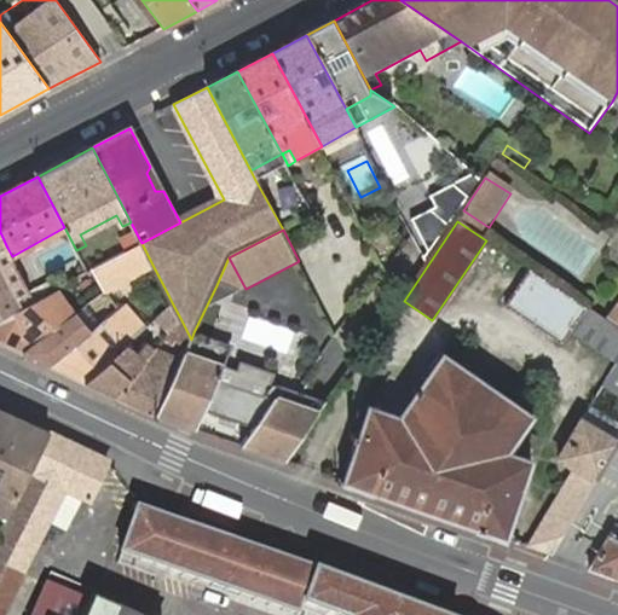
[(105,290),(152,265),(142,243),(94,268),(105,290)]
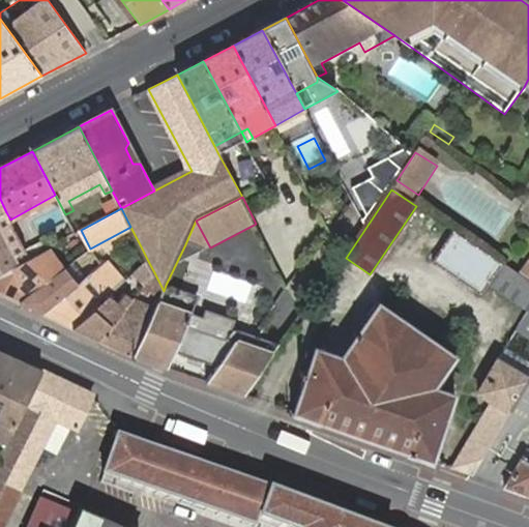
[(0,272),(29,258),(10,220),(6,212),(0,214),(0,272)]
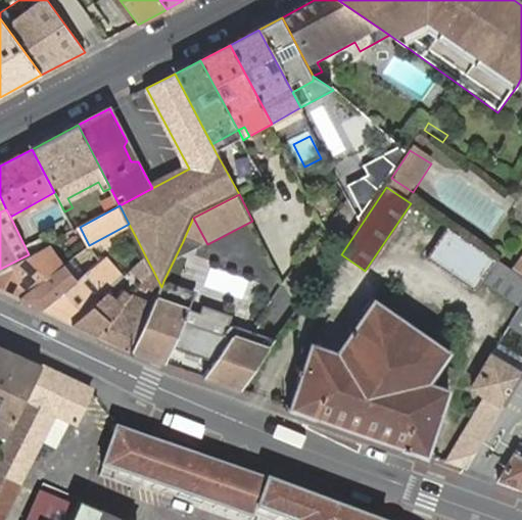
[(207,244),(193,218),(183,241),(198,248),(207,244)]
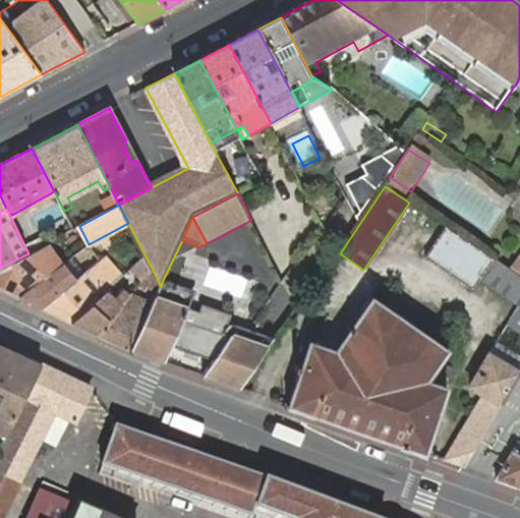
[(508,328),(519,334),(519,278),(511,274),(446,228),(425,260),(475,291),(482,281),(519,305),(519,308),(508,328)]
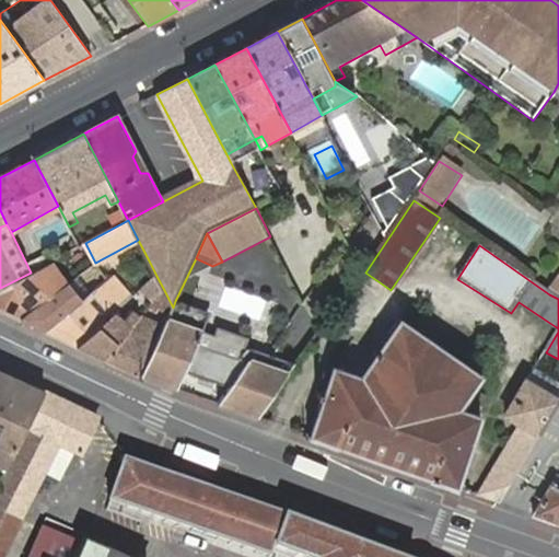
[(0,288),(0,309),(20,318),(54,293),(60,289),(66,285),(50,262),(35,270),(31,273),(0,288)]
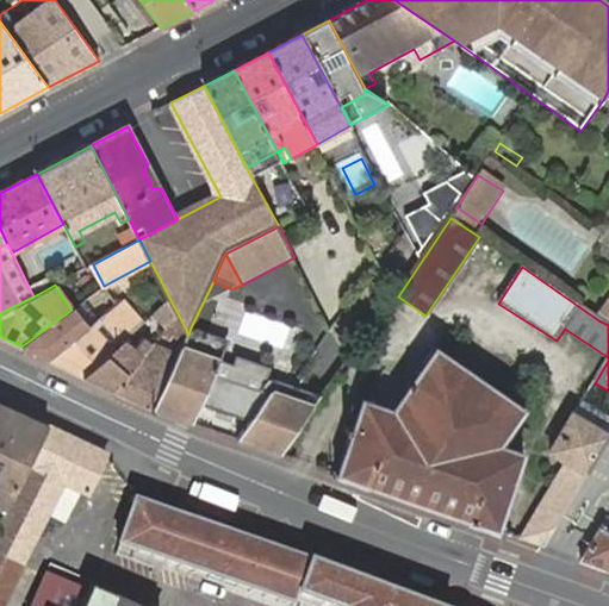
[(608,305),(598,320),(608,325),(608,305)]
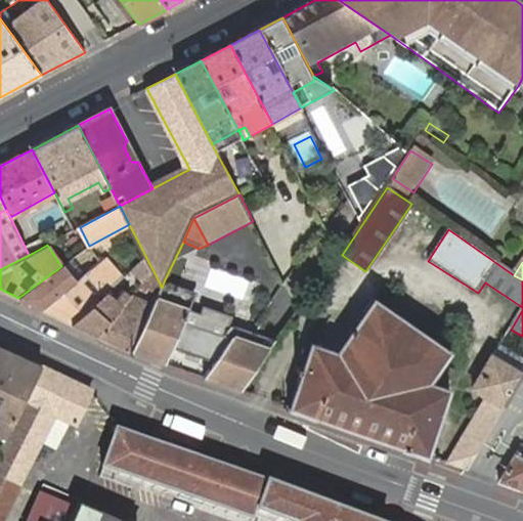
[(56,270),(70,290),(76,284),(63,264),(61,266),(56,270)]
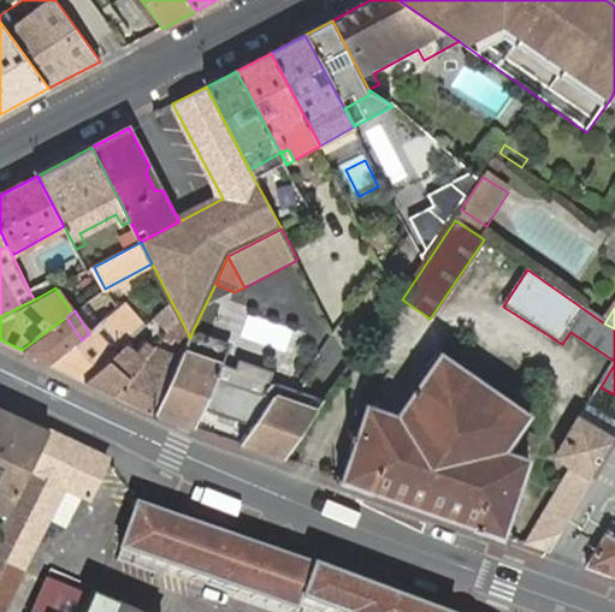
[(49,364),(84,381),(129,344),(139,337),(149,326),(143,318),(123,332),(113,316),(89,333),(82,340),(49,364)]
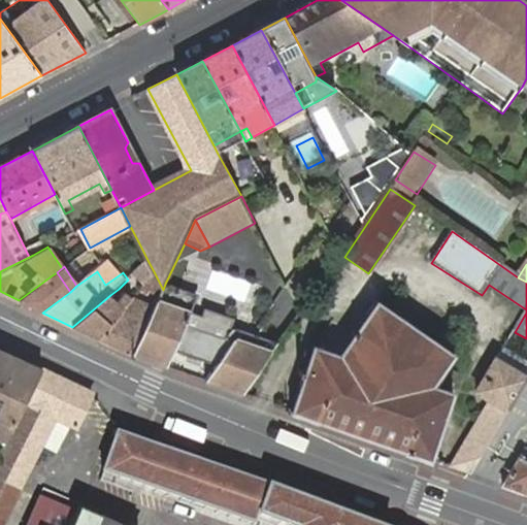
[(51,276),(19,300),(42,313),(70,292),(57,272),(51,276)]
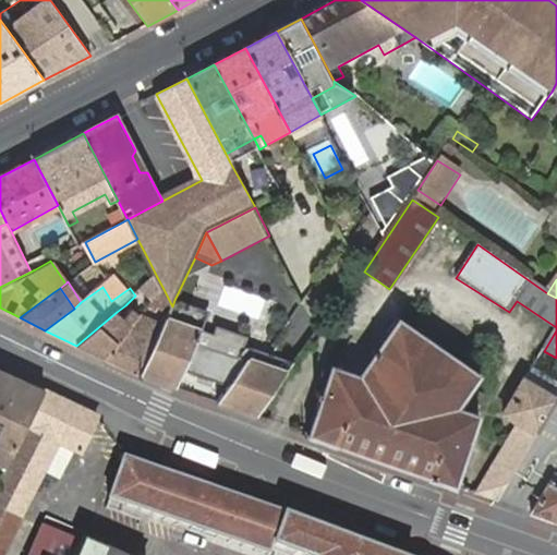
[(241,360),(197,344),(200,338),(204,332),(208,320),(212,313),(174,300),(172,306),(164,325),(141,375),(177,388),(184,371),(231,387),(219,403),(258,418),(297,364),(250,347),(241,360)]
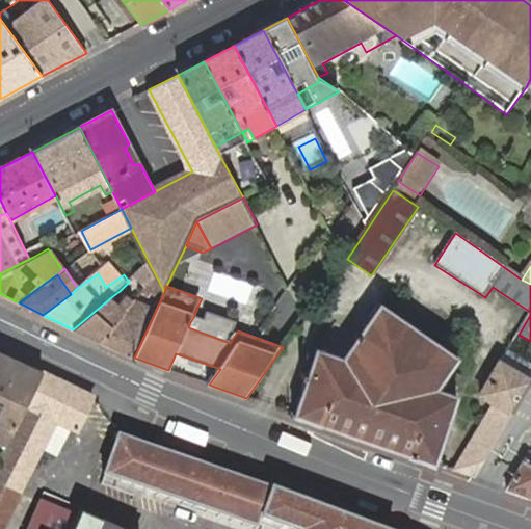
[(120,291),(111,297),(118,303),(126,295),(120,291)]
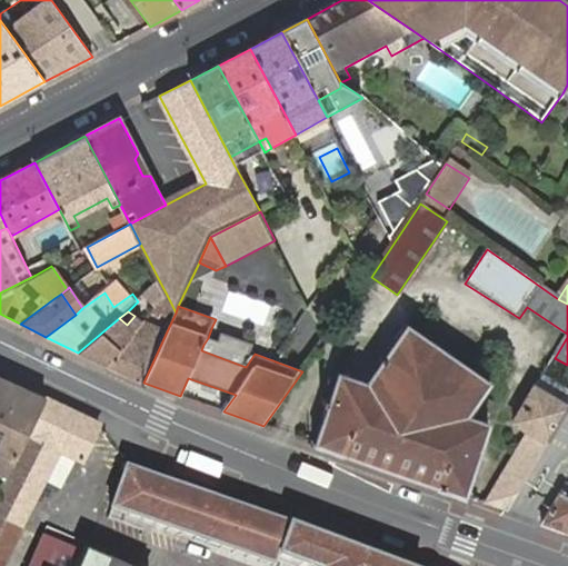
[(78,353),(107,366),(143,321),(135,316),(127,325),(119,318),(78,353)]
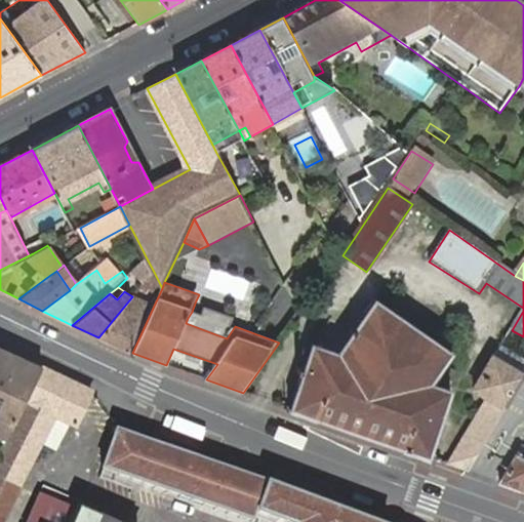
[(98,337),(132,353),(154,306),(132,296),(98,337)]
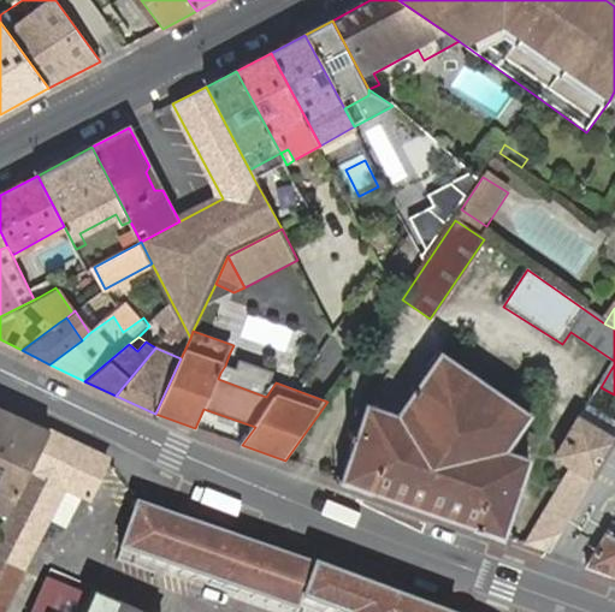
[(341,480),(503,538),(530,459),(510,452),(534,416),(443,351),(398,414),(368,405),(341,480)]
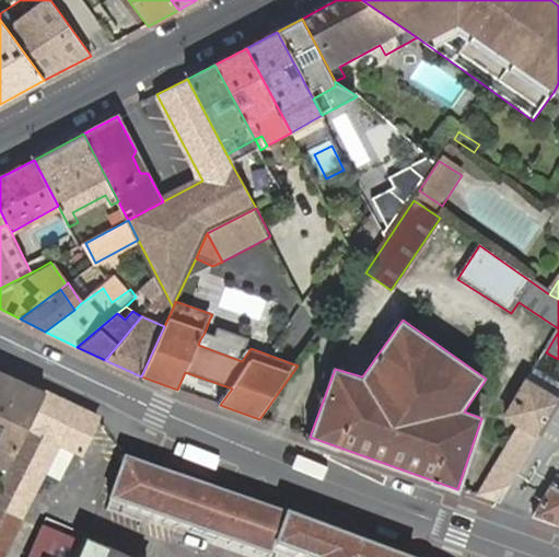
[(527,383),(558,402),(558,359),(546,352),(527,383)]
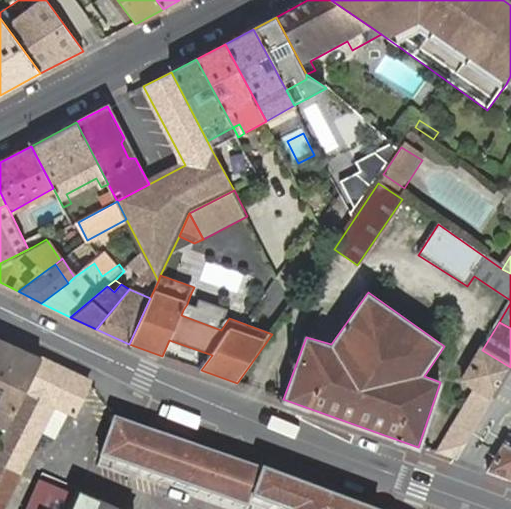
[(13,347),(0,340),(0,429),(5,432),(18,405),(41,360),(13,347)]
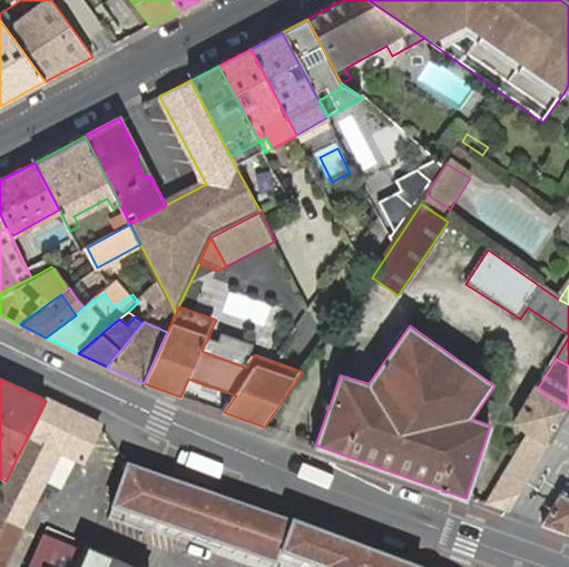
[(487,505),(507,512),(568,412),(568,409),(537,390),(516,423),(531,433),(513,463),(512,463),(487,505)]
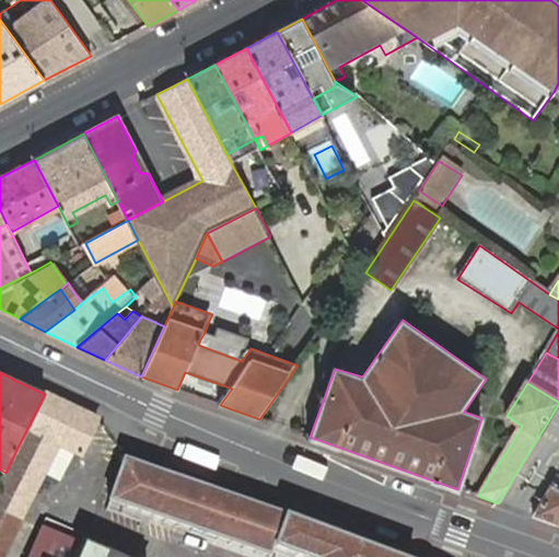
[(3,556),(61,447),(82,456),(99,419),(45,394),(20,443),(6,473),(0,483),(0,556),(3,556)]
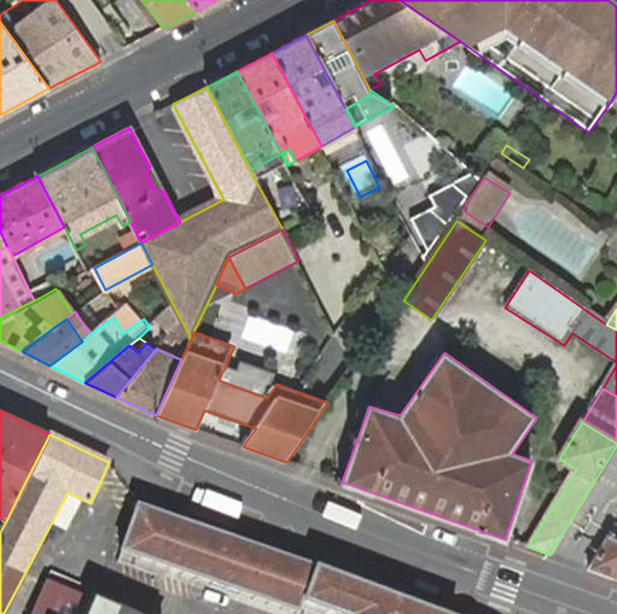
[(423,613),(313,573),(138,513),(137,513),(121,559),(279,613),(298,613),(300,610),(308,613),(108,613),(89,606),(88,608),(45,589),(34,613),(423,613)]
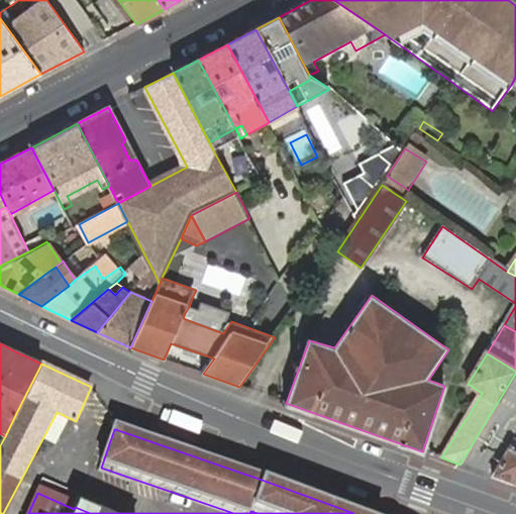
[(509,448),(494,476),(515,484),(515,453),(512,451),(514,448),(511,447),(510,449),(509,448)]
